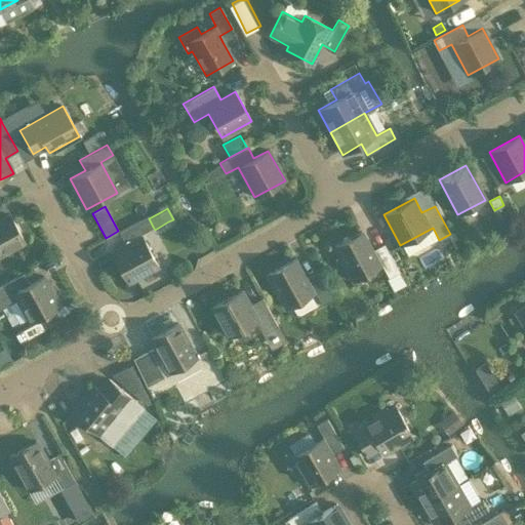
[(0,254),(25,241),(10,214),(0,219),(0,254)]
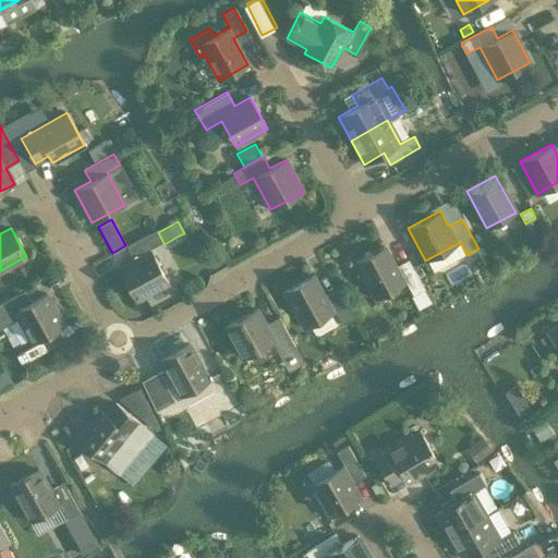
[(133,259),(118,268),(135,301),(168,283),(149,249),(162,241),(158,232),(157,230),(126,246),(133,259)]
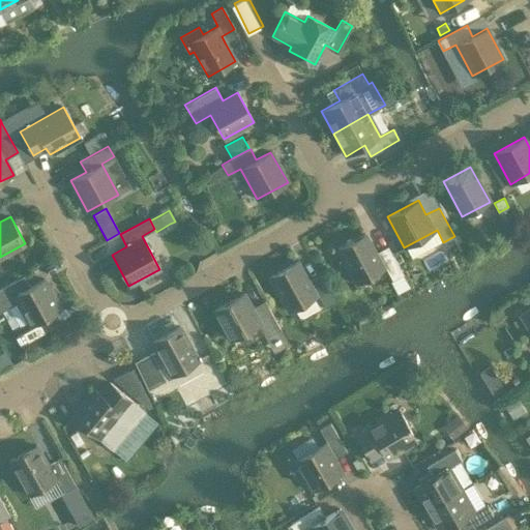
[(356,284),(385,268),(392,281),(403,274),(391,253),(379,260),(364,234),(337,248),(356,284)]
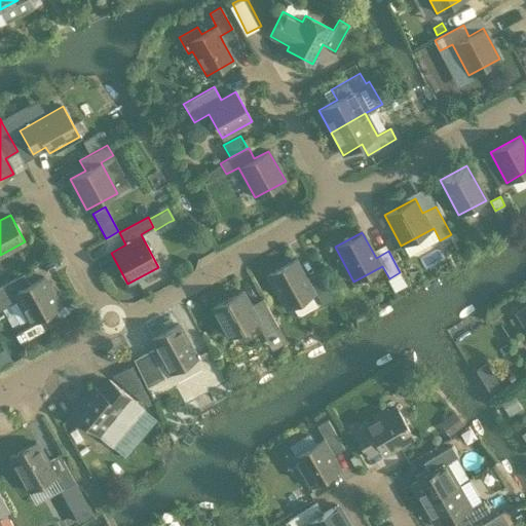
[(323,305),(333,299),(317,272),(305,278),(294,260),(267,274),(287,309),(313,294),(316,293),(323,305)]
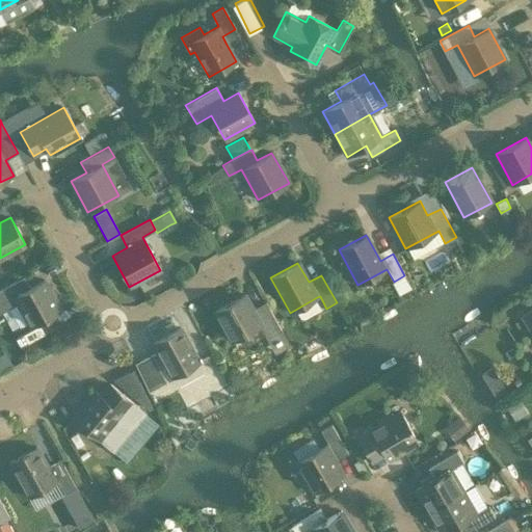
[(29,288),(23,277),(0,289),(0,302),(0,303),(14,296),(30,327),(60,311),(44,280),(29,288)]
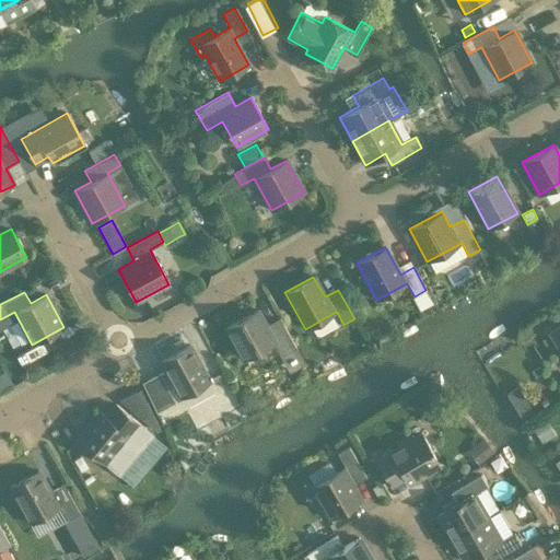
[(257,310),(225,328),(243,360),(277,341),(284,354),(295,348),(279,318),(266,325),(257,310)]
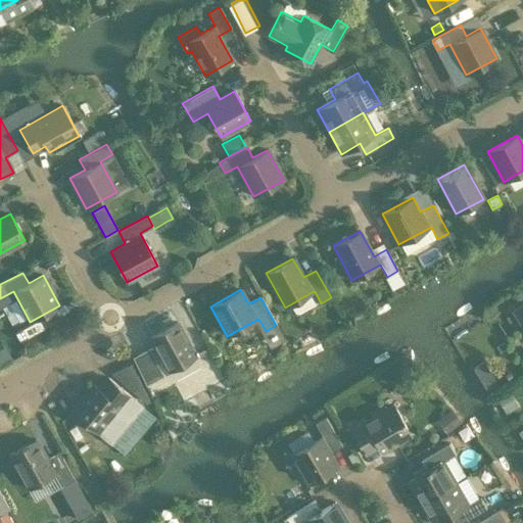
[(522,304),(512,312),(522,328),(522,327),(522,304)]
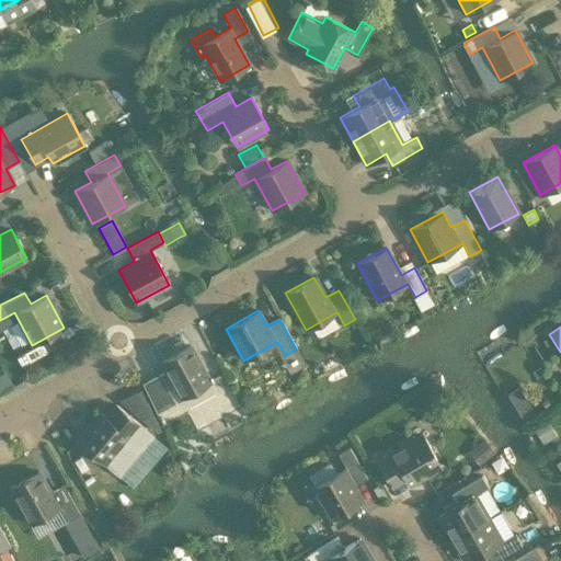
[(230,388),(220,369),(207,377),(190,345),(161,362),(181,398),(213,381),(219,393),(230,388)]
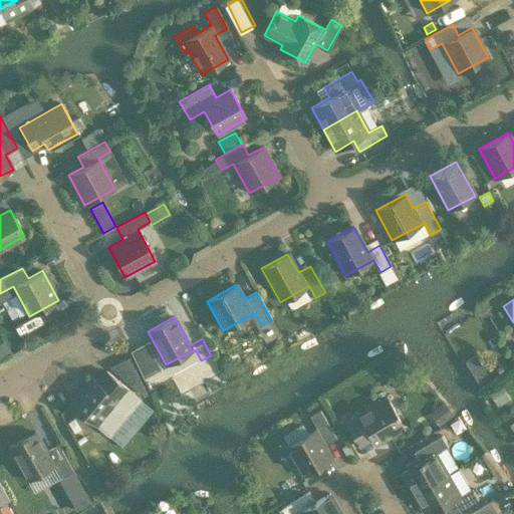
[(146,343),(131,352),(139,369),(155,360),(146,343)]
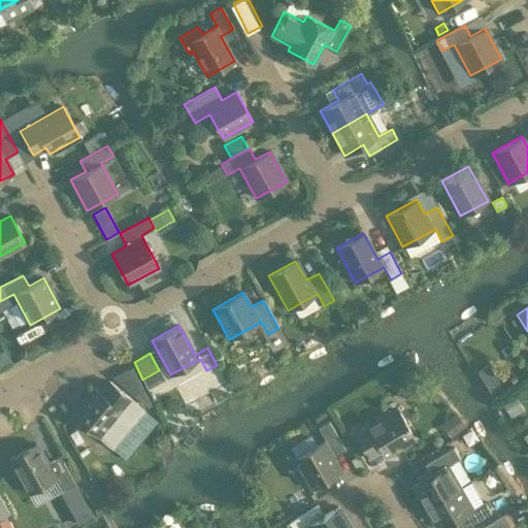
[(133,368),(112,377),(146,407),(151,405),(133,368)]
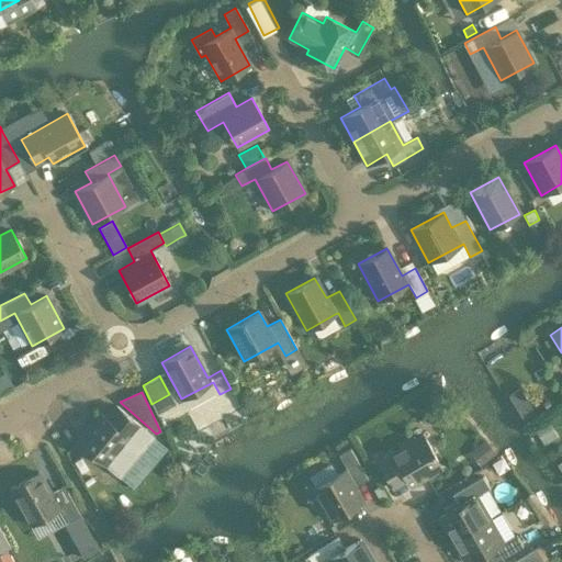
[(117,475),(152,435),(138,425),(116,405),(105,418),(100,413),(76,441),(104,464),(117,475)]
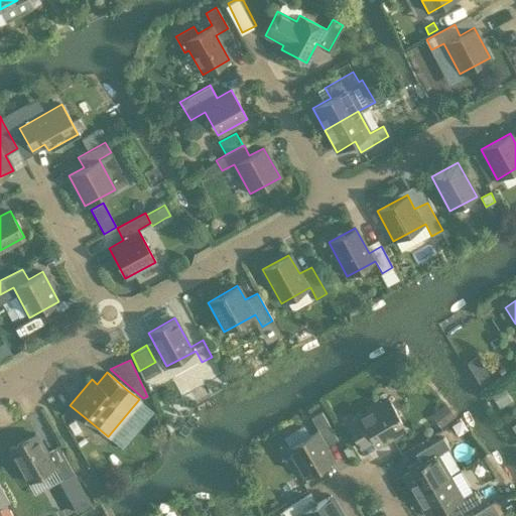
[(372,439),(376,446),(405,429),(388,400),(347,424),(360,447),(372,439)]
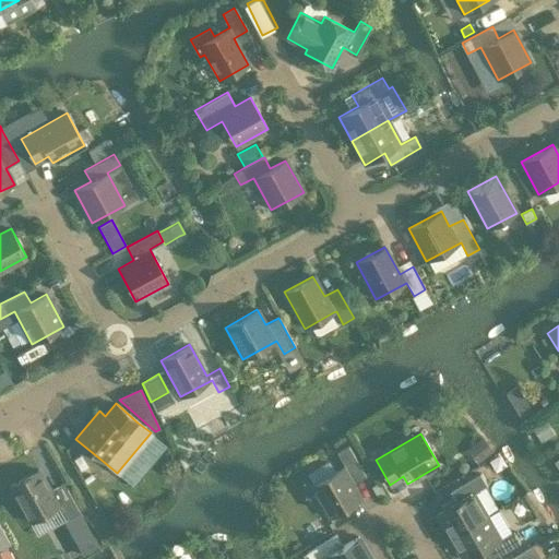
[(344,466),(310,486),(329,518),(360,499),(352,484),(365,476),(347,447),(336,453),(344,466)]
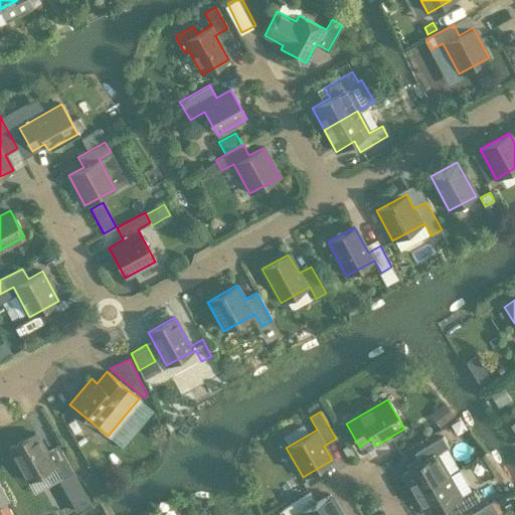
[(61,451),(49,458),(34,433),(8,448),(27,481),(55,466),(62,478),(72,472),(61,451)]
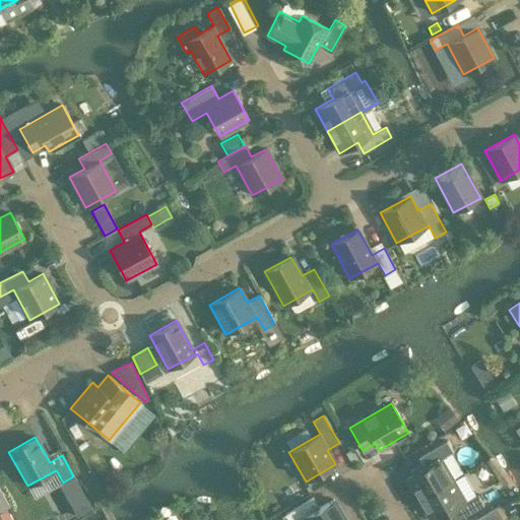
[(406,478),(418,500),(452,480),(440,458),(452,452),(446,441),(418,457),(425,467),(406,478)]
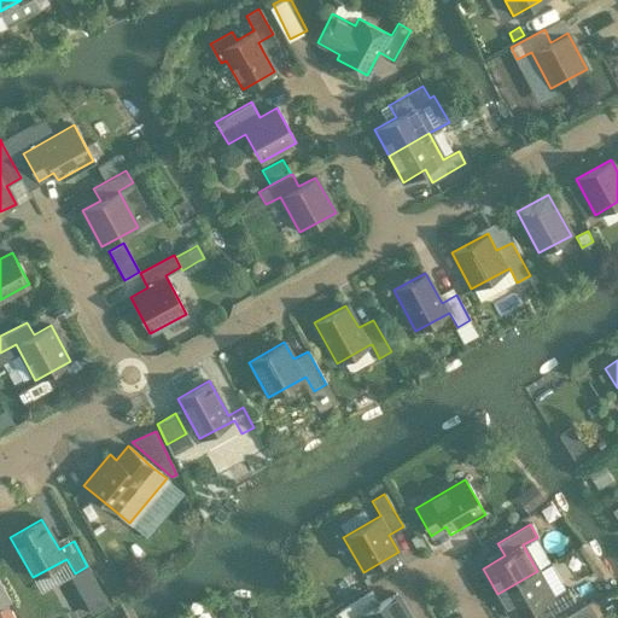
[(420,552),(426,548),(418,535),(410,538),(420,552)]
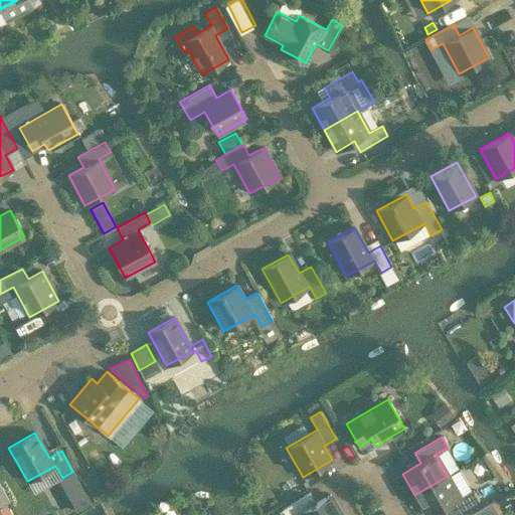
[(453,514),(479,500),(473,490),(461,497),(448,476),(414,495),(425,514),(428,514),(445,506),(450,514),(453,514)]
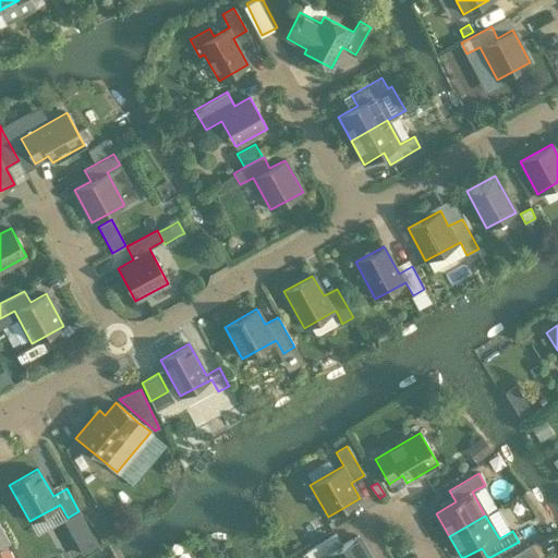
[(0,548),(10,543),(0,525),(0,548)]
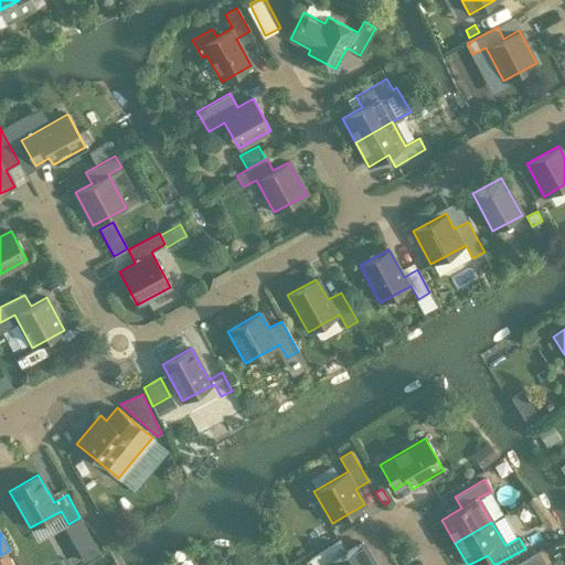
[(347,552),(340,541),(311,558),(315,564),(323,564),(330,562),(331,564),(375,564),(362,542),(347,552)]
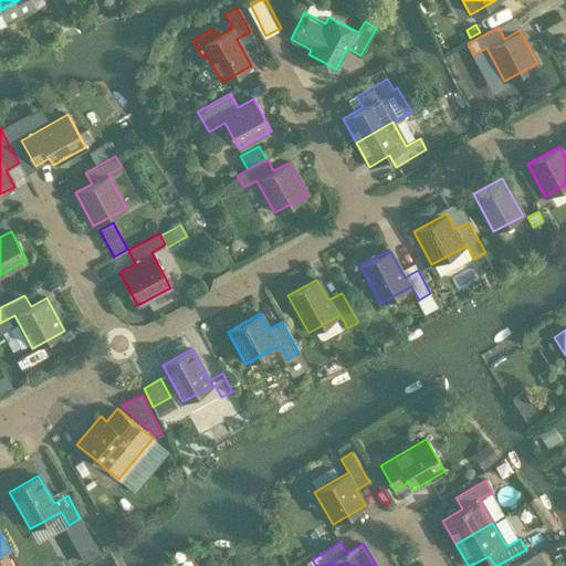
[(541,565),(546,563),(540,552),(515,565),(541,565)]
